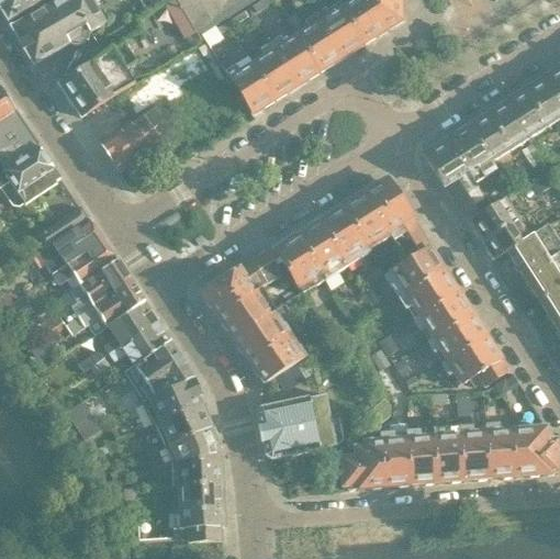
[(0,0),(0,4),(9,19),(40,0),(0,0)]
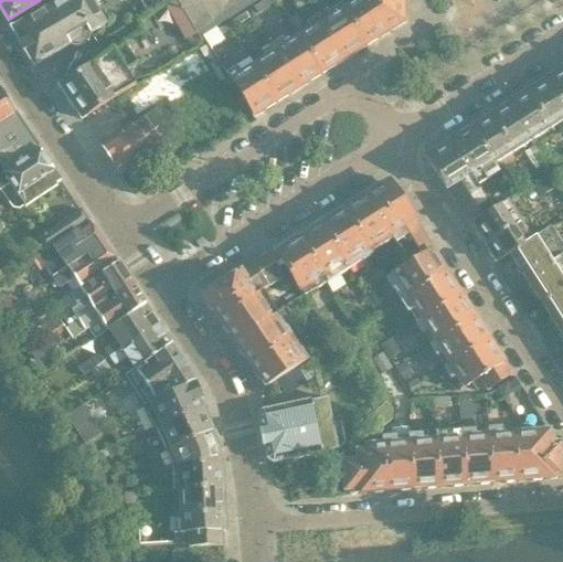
[(52,0),(11,23),(35,63),(71,42),(80,44),(89,39),(92,30),(108,21),(96,1),(97,0),(52,0)]
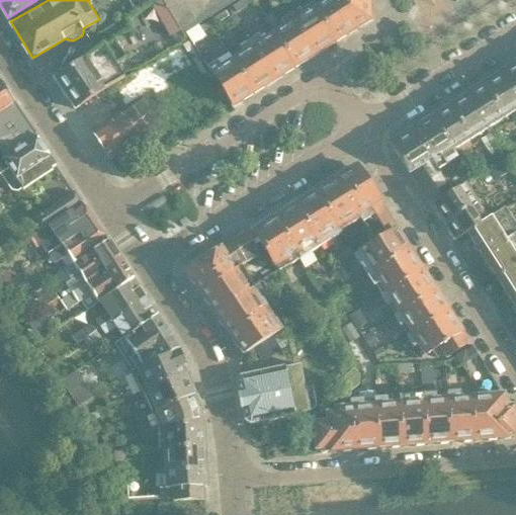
[(198,21),(185,0),(165,0),(181,28),(186,28),(198,21)]
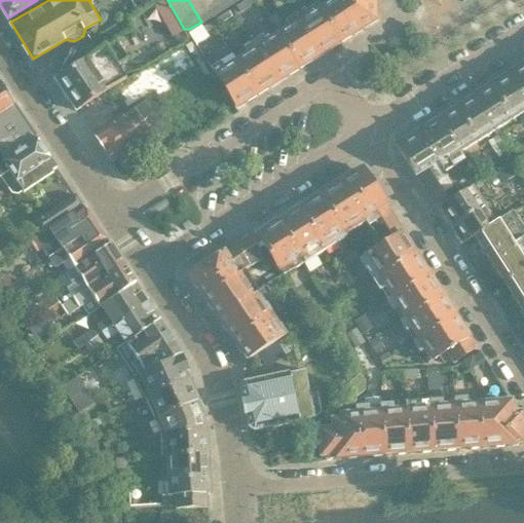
[(188,0),(201,22),(235,0),(188,0)]
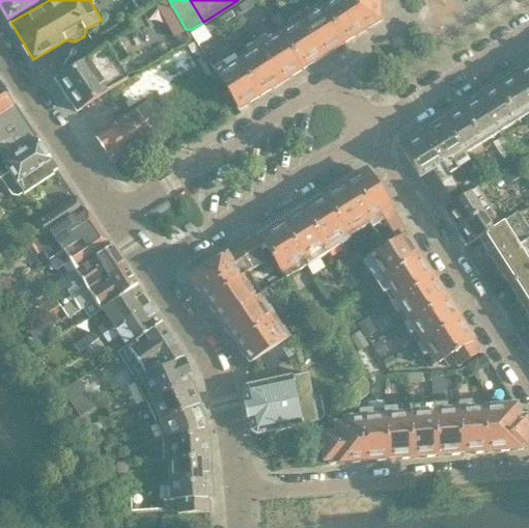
[(248,0),(240,5),(242,10),(252,3),(251,0),(248,0)]
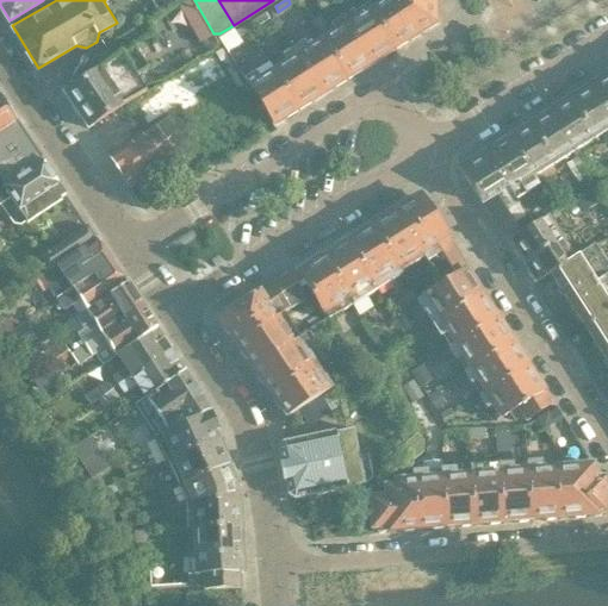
[(367,0),(354,8),(353,7),(342,14),(372,60),(382,54),(384,55),(397,47),(367,0)]
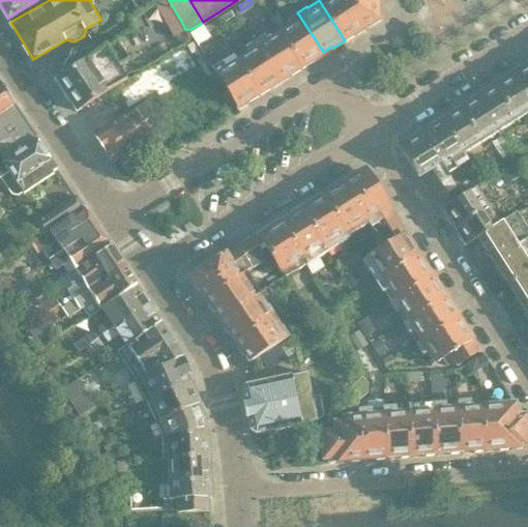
[(356,6),(345,0),(319,0),(345,40),(355,34),(355,31),(365,25),(369,26),(376,21),(378,13),(381,12),(381,5),(378,2),(378,1),(360,2),(356,6)]
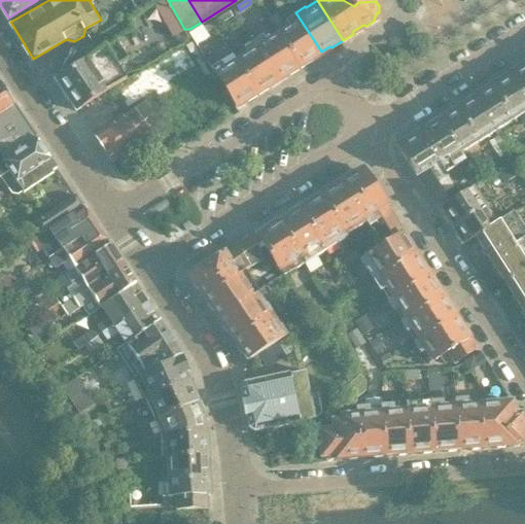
[(321,51),(295,12),(286,19),(287,20),(276,27),(278,31),(302,66),(311,60),(312,57),(321,51)]
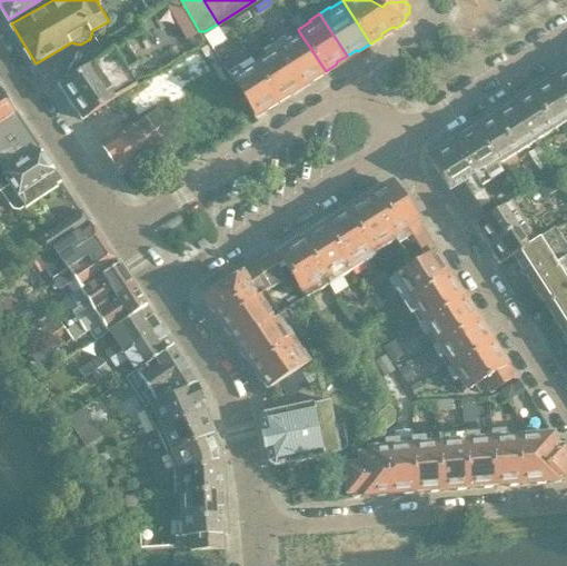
[(240,16),(230,22),(234,27),(244,21),(240,16)]
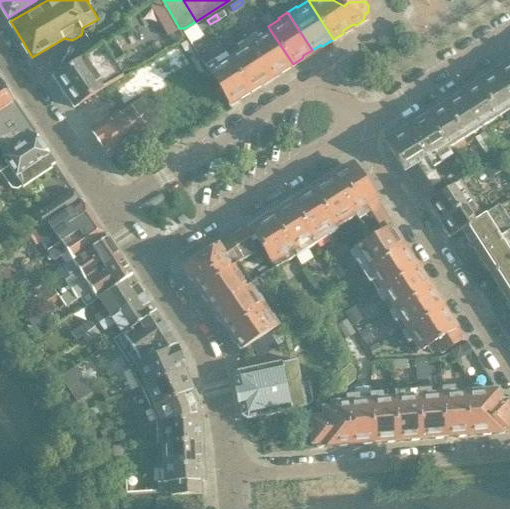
[(192,35),(201,29),(199,25),(190,30),(192,35)]
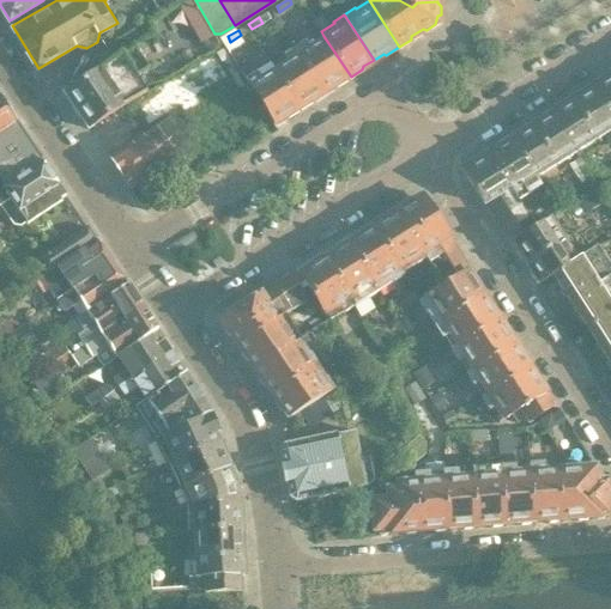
[(215,34),(205,40),(210,49),(221,43),(215,34)]
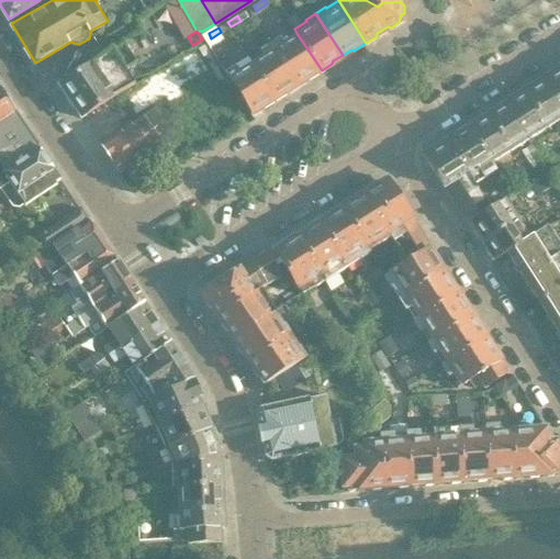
[(322,70),(297,33),(284,40),(280,35),(271,41),(298,82),(306,77),(310,78),(322,70)]
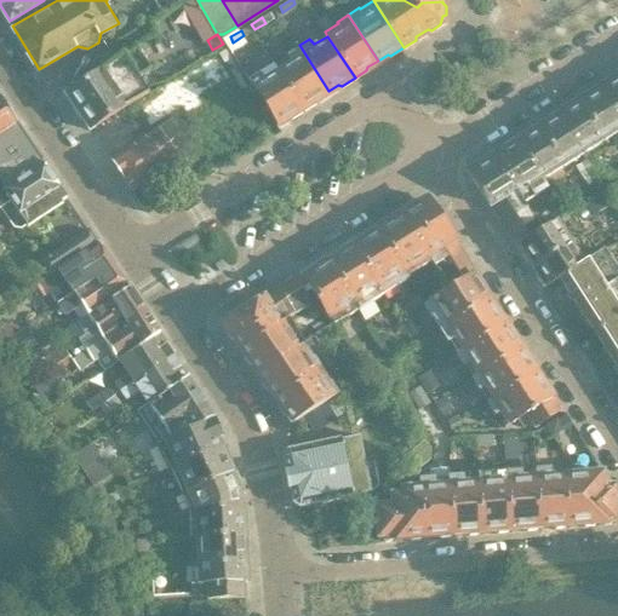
[(137,44),(68,91),(92,127),(129,102),(148,91),(139,76),(152,68),(137,44)]
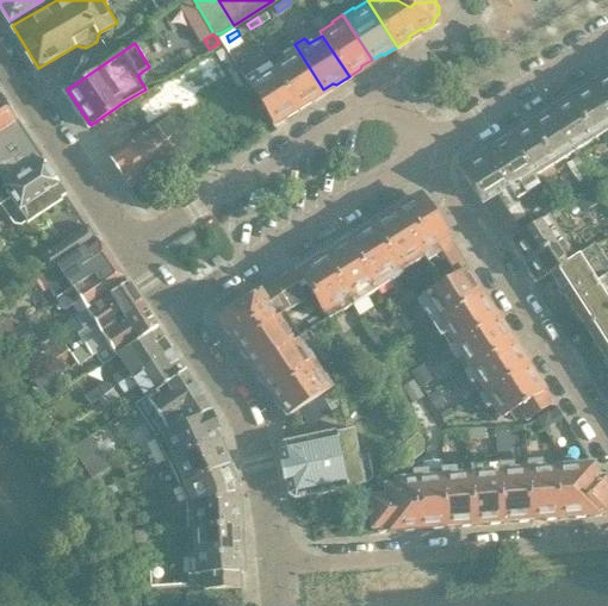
[(323,89),(295,44),(281,52),(286,57),(273,66),(299,107),(312,99),(314,95),(323,89)]
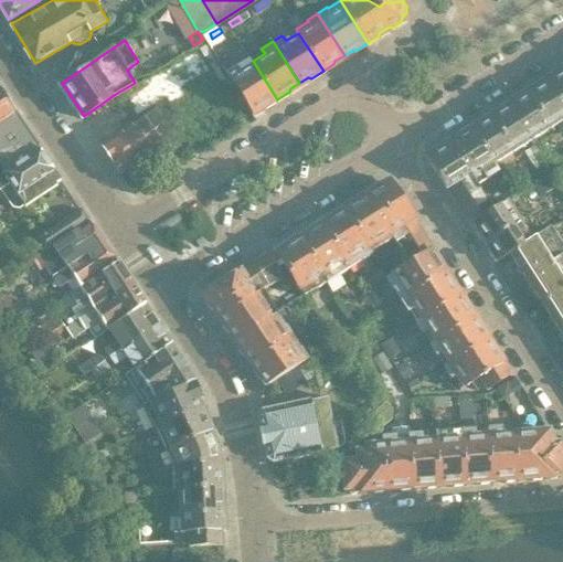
[(277,99),(253,61),(241,69),(237,63),(227,69),(254,110),(263,105),(266,106),(277,99)]
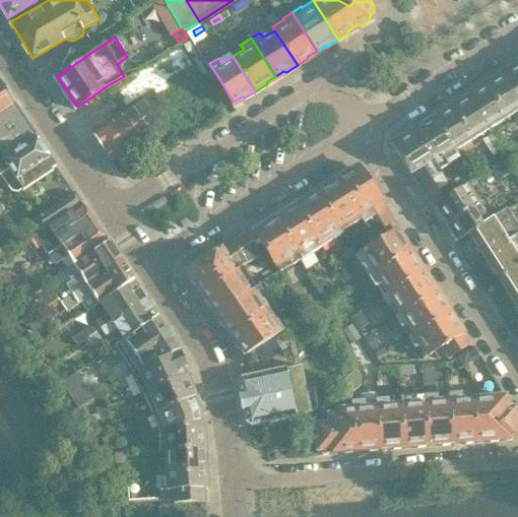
[(147,63),(137,69),(141,76),(151,70),(147,63)]
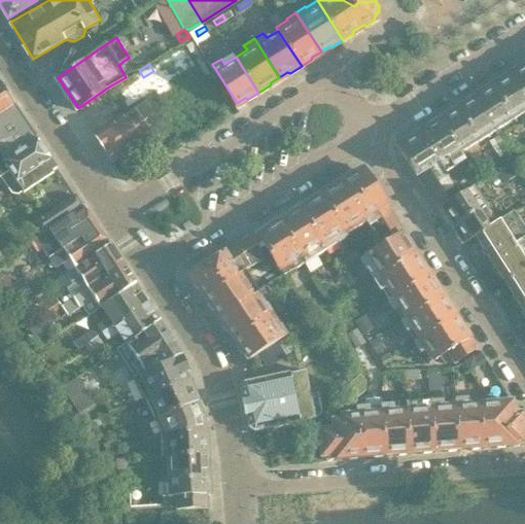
[(517,70),(512,74),(524,95),(524,66),(522,64),(517,67),(517,70)]
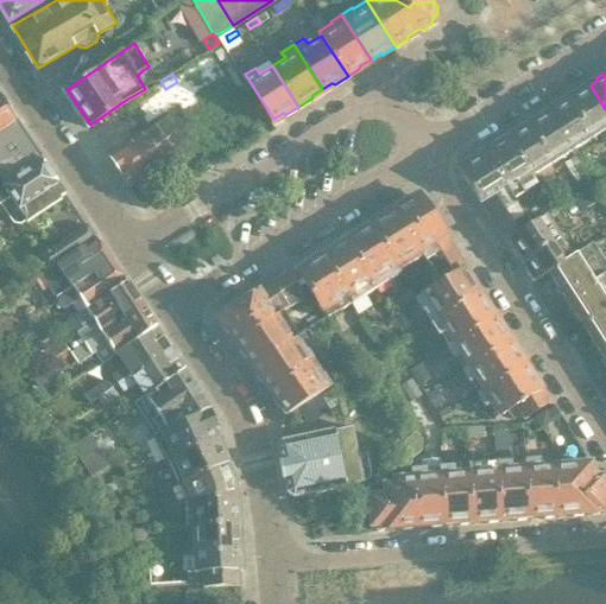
[(556,107),(550,110),(574,148),(605,128),(605,109),(591,86),(585,88),(582,87),(576,90),(576,94),(565,101),(562,100),(556,103),(556,107)]
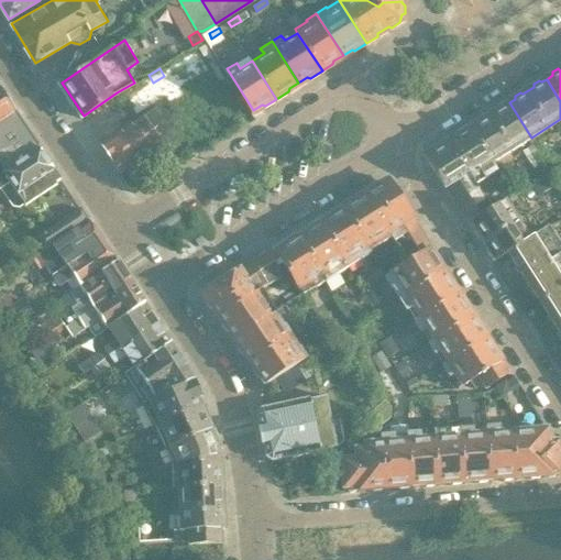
[(0,120),(17,109),(0,84),(0,120)]
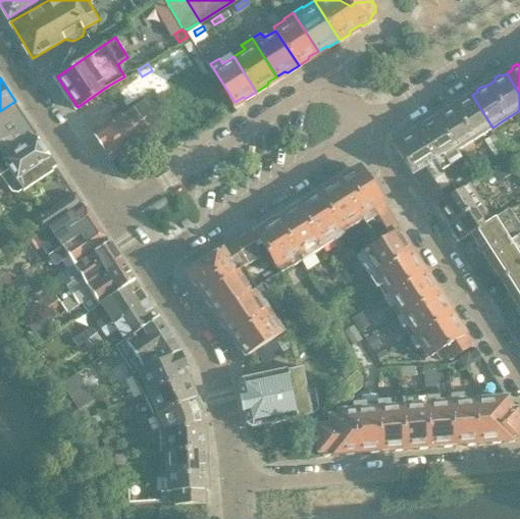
[(443,113),(437,116),(459,149),(492,127),(472,95),(467,98),(465,97),(453,104),(453,107),(451,108),(448,107),(443,110),(443,113)]
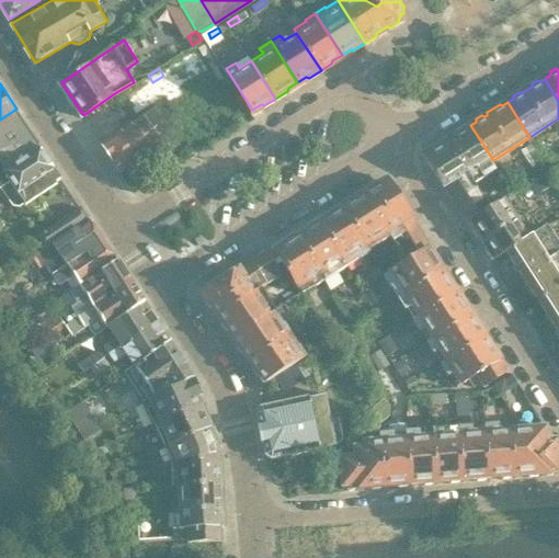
[(157,105),(102,143),(122,171),(146,154),(153,155),(160,151),(162,144),(163,143),(153,126),(166,118),(157,105)]
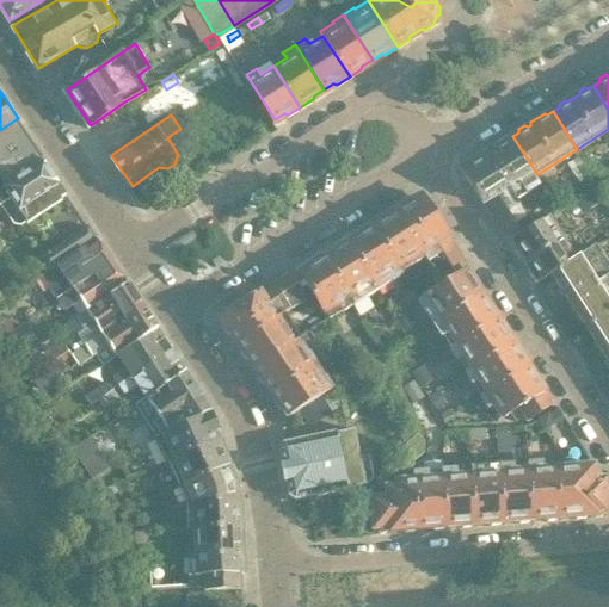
[(18,118),(0,130),(0,159),(31,138),(18,118)]
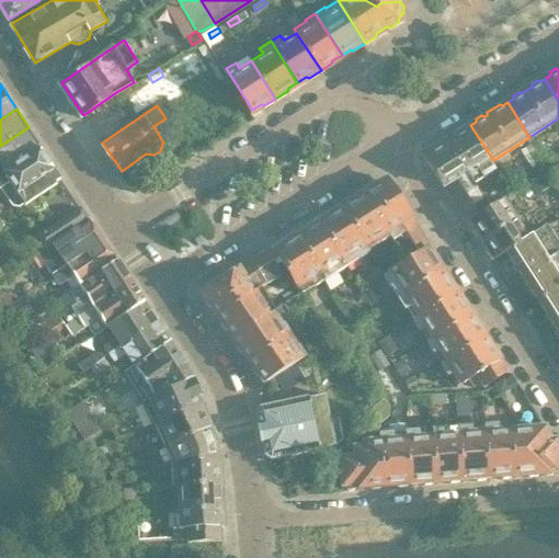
[(493,160),(470,125),(469,126),(466,125),(457,131),(457,134),(448,139),(476,182),(486,177),(483,172),(494,164),(492,161),(493,160)]
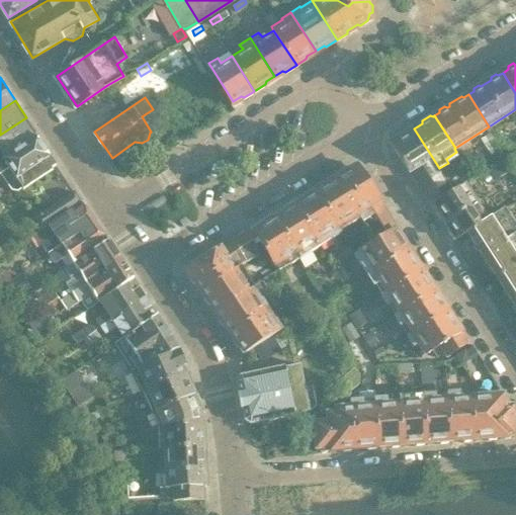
[(26,117),(0,135),(0,149),(5,157),(38,136),(26,117)]
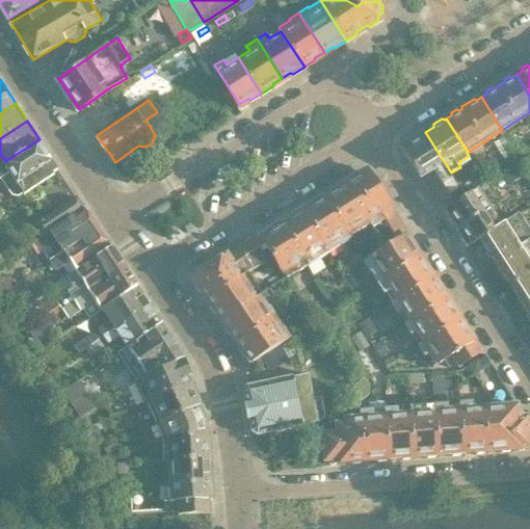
[(451,173),(425,132),(420,135),(417,134),(408,139),(408,142),(406,143),(405,150),(432,190),(453,177),(451,173)]
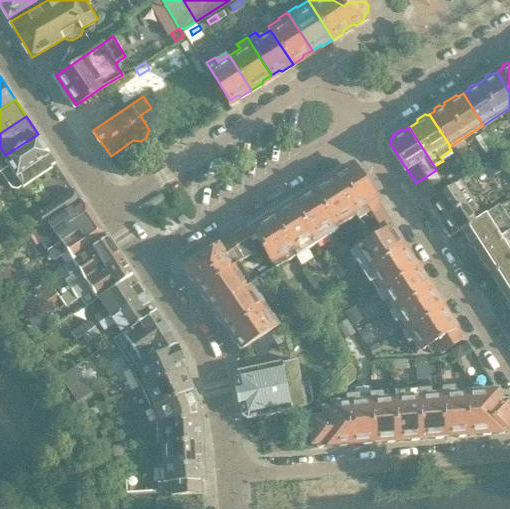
[(38,134),(5,155),(0,158),(0,171),(2,170),(11,185),(17,187),(57,161),(38,134)]
